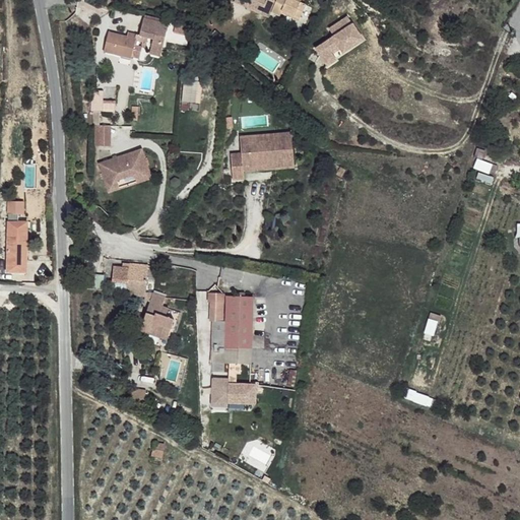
[(246,0),(244,5),(260,12),(261,8),(279,14),(281,10),(300,18),(304,8),(284,0),(279,0),(279,2),(274,0),(246,0)]
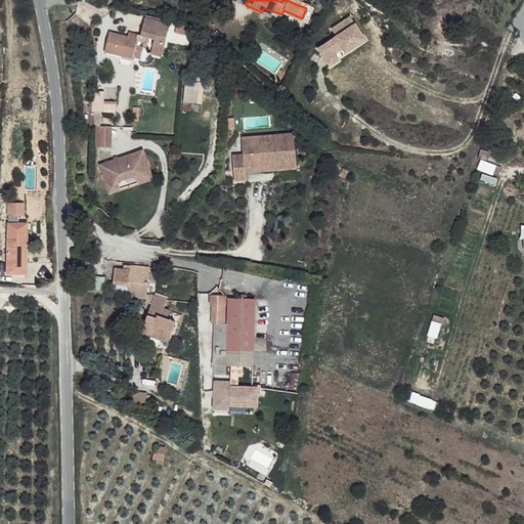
[(287,0),(306,8),(308,4),(301,1),(302,0),(287,0)]
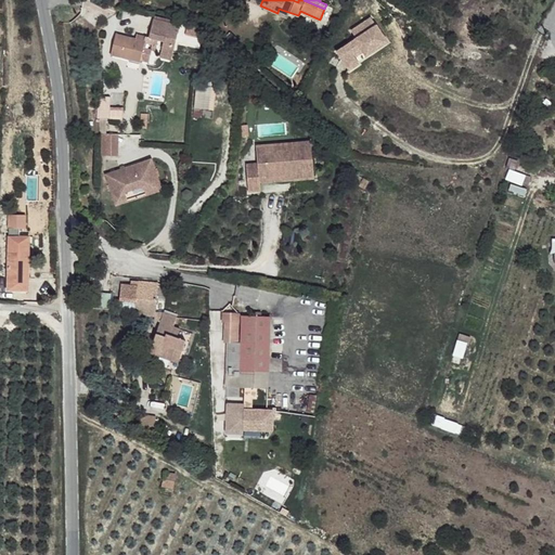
[(371,15),(349,30),(356,38),(335,52),(348,72),(390,43),(371,15)]
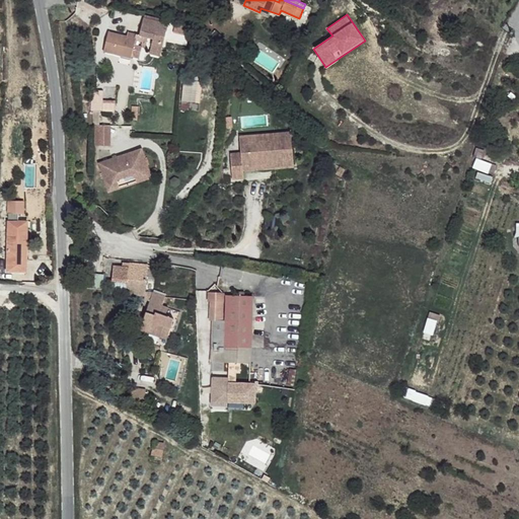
[(143,15),(143,18),(163,23),(162,29),(166,30),(168,21),(143,15)]
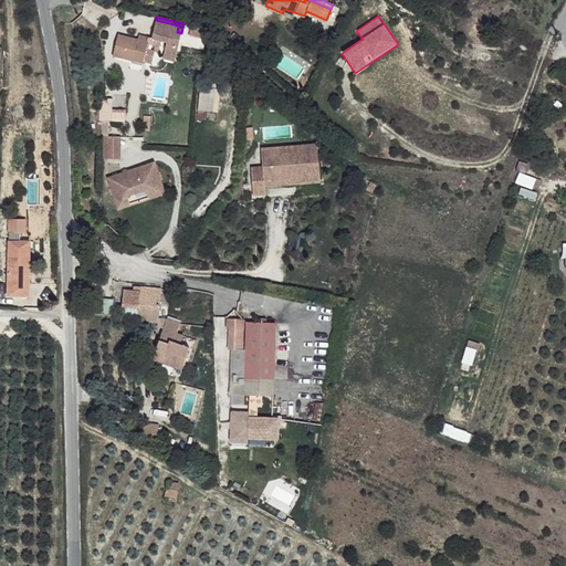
[(117,34),(113,55),(142,63),(143,62),(146,43),(148,38),(157,40),(159,41),(165,42),(163,55),(175,58),(181,33),(177,32),(178,25),(156,20),(152,38),(138,34),(137,39),(117,34)]
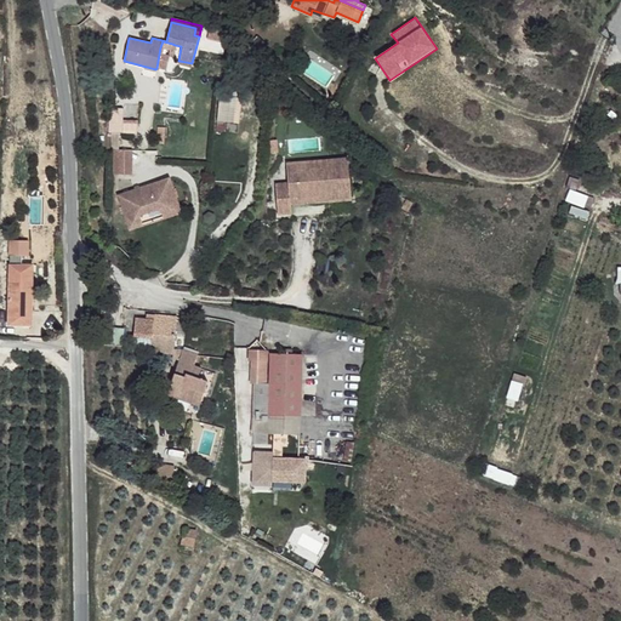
[(231,38),(215,33),(211,44),(228,49),(231,38)]
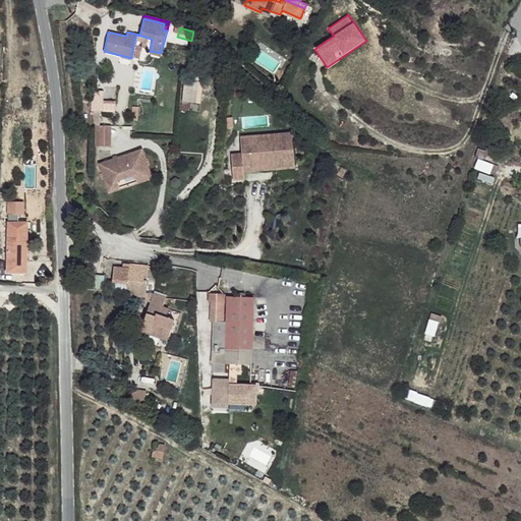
[(142,41),(134,40),(131,57),(138,58),(141,48),(142,41)]
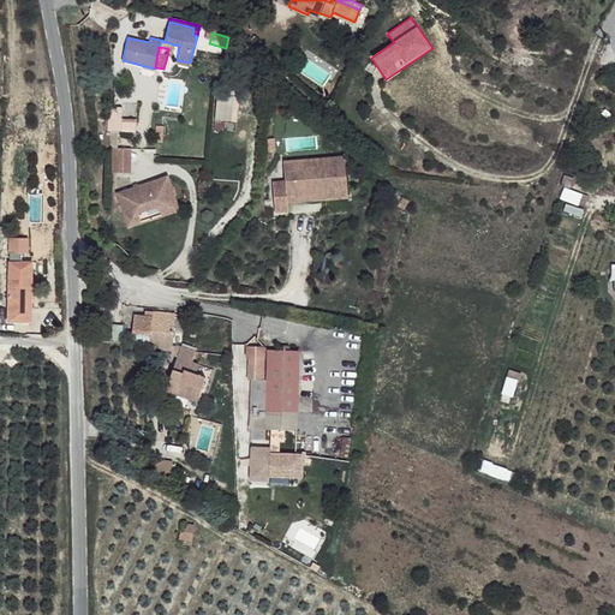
[(123,108),(109,107),(109,117),(112,117),(111,132),(118,132),(121,133),(123,120),(123,108)]
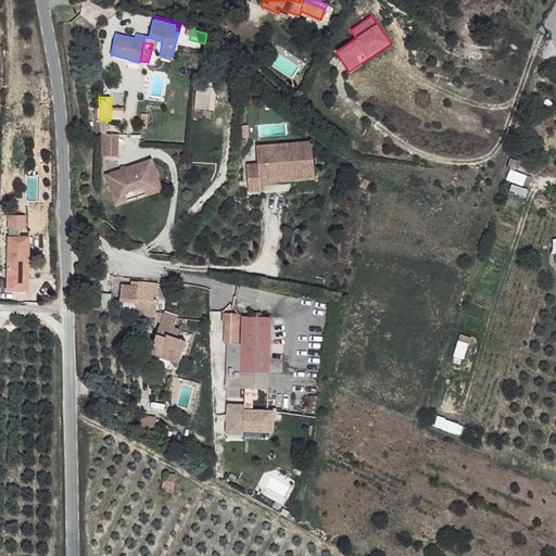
[(124,110),(111,109),(110,121),(123,122),(124,110)]
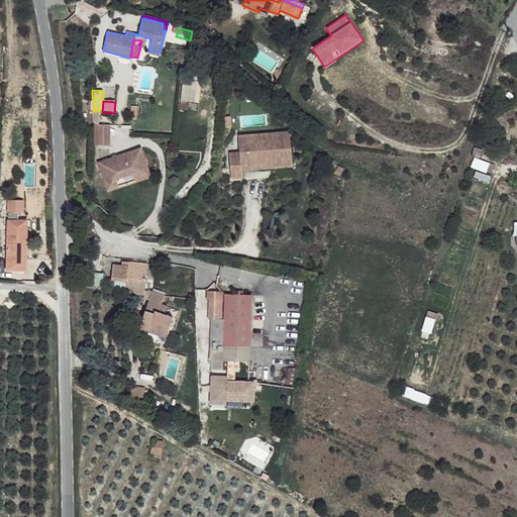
[(291,129),(270,130),(271,140),(289,139),(290,151),(293,151),(291,129)]
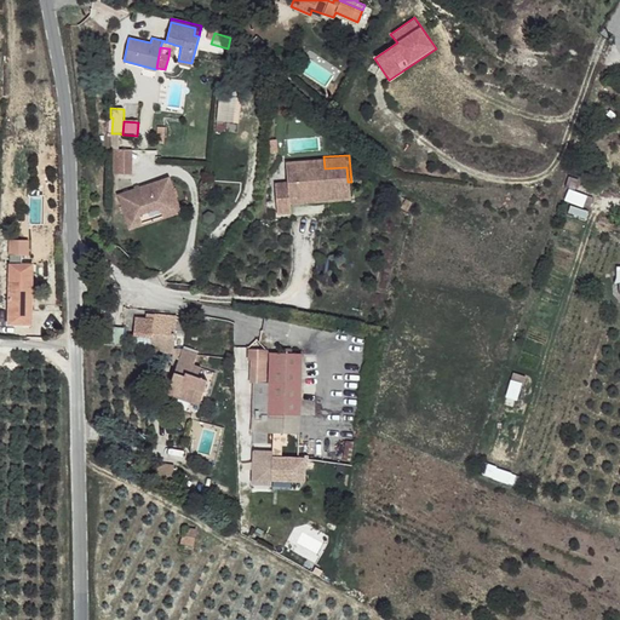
[(287,160),(290,179),(291,194),(317,191),(316,190),(326,189),(327,197),(352,196),(351,182),(348,182),(346,167),(325,168),(323,156),(287,160)]
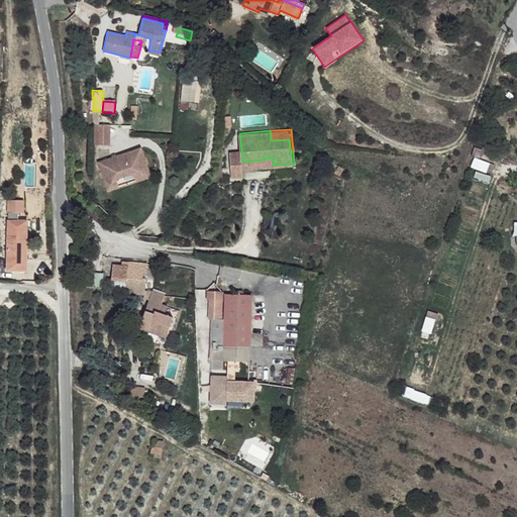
[(98,137),(91,136),(90,156),(97,157),(98,137)]
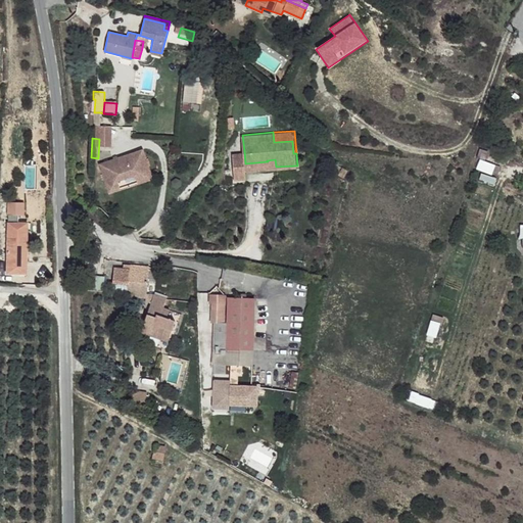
[(144,148),(99,162),(107,188),(120,184),(119,181),(141,173),(143,182),(153,178),(144,148)]
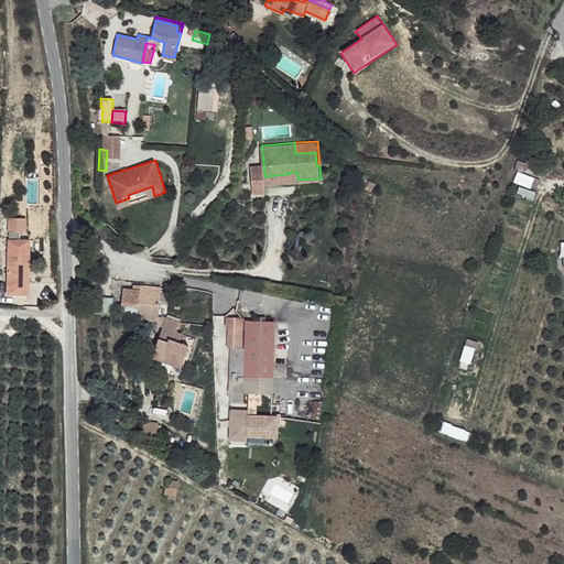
[(263,163),(250,164),(252,192),(267,191),(266,183),(264,176),(263,163)]
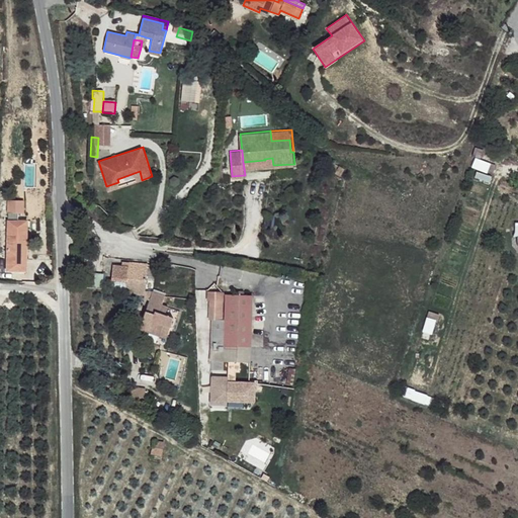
[(470,167),(479,170),(476,178),(489,183),(496,166),(476,157),(470,167)]
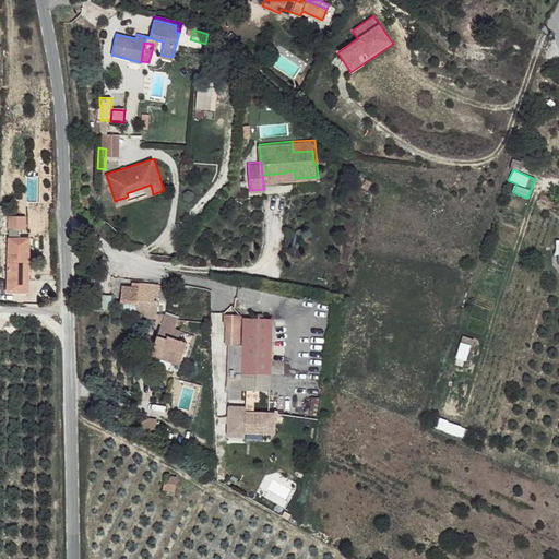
[(286,173),(262,175),(263,181),(295,178),(294,170),(285,171),(286,173)]
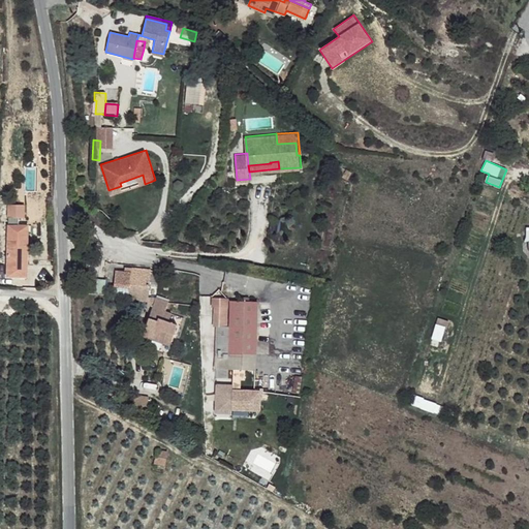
[(121,186),(109,190),(111,195),(123,191),(121,186)]
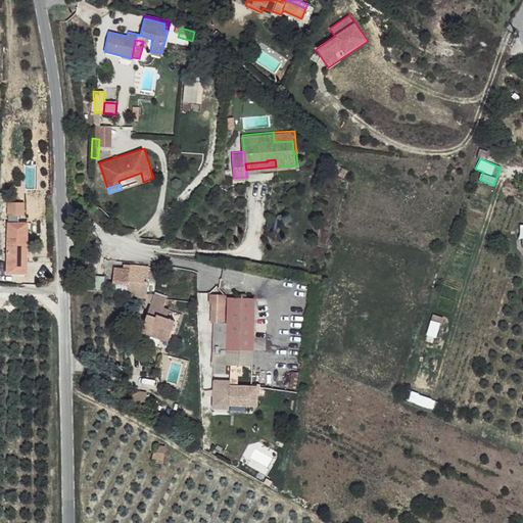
[(22,200),(7,200),(7,212),(16,214),(22,214),(22,200)]
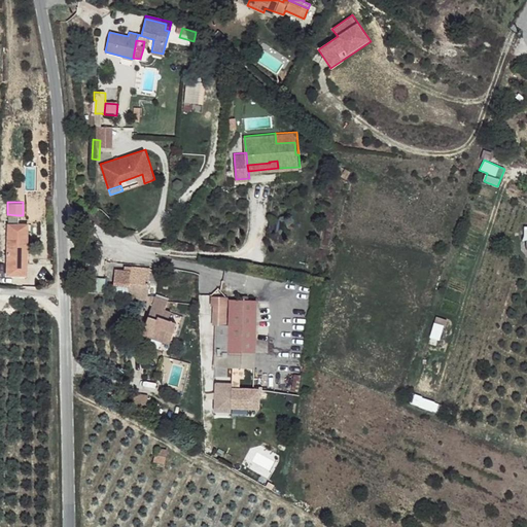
[(16,215),(7,214),(7,222),(15,222),(16,215)]
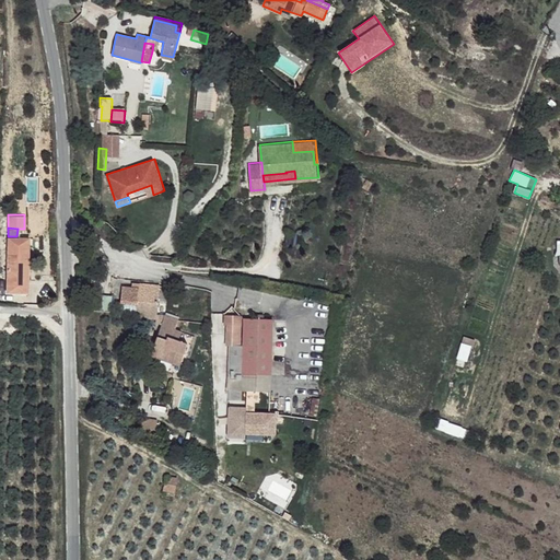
[(16,236),(8,236),(8,242),(23,243),(22,278),(19,278),(19,291),(27,291),(28,236),(16,236)]
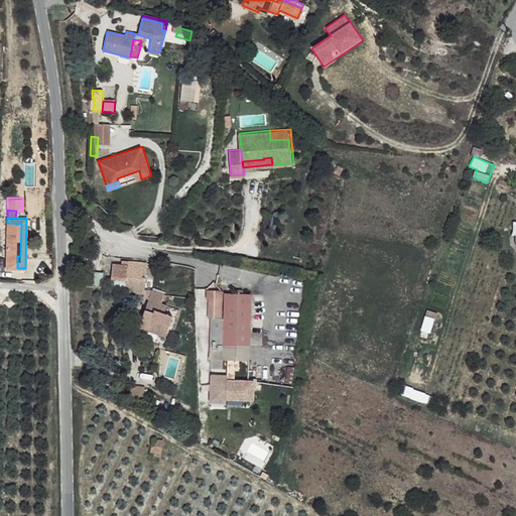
[(21,224),(7,223),(5,268),(17,268),(17,256),(20,256),(21,224)]
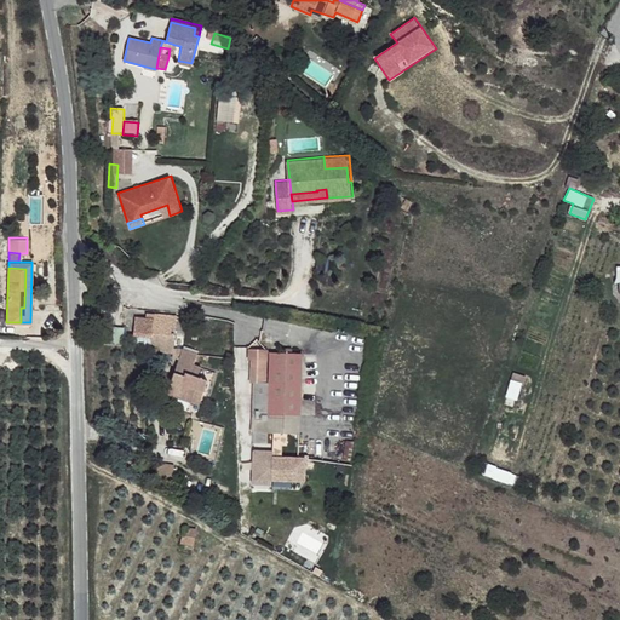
[(89,293),(86,304),(90,304),(98,305),(98,296),(89,293)]
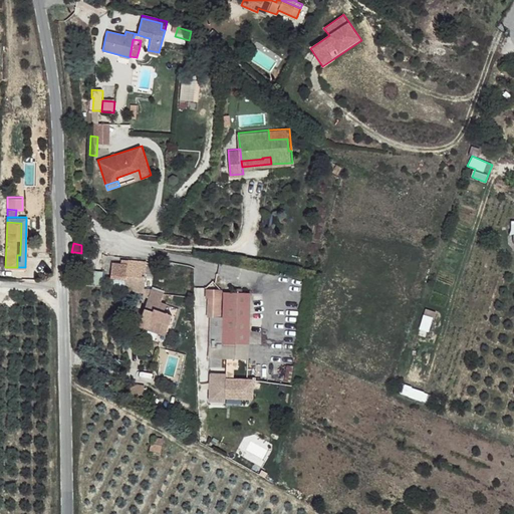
[(120,260),(120,275),(125,275),(124,287),(143,290),(144,286),(147,260),(126,258),(126,260),(120,260)]
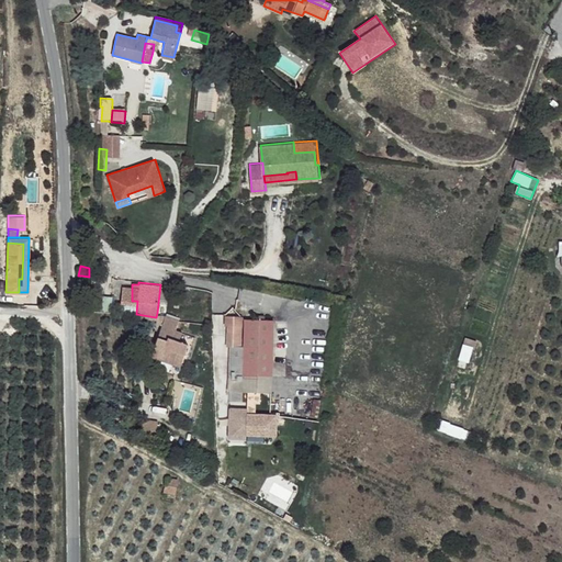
[(126,301),(132,301),(132,284),(123,283),(120,305),(125,305),(126,301)]
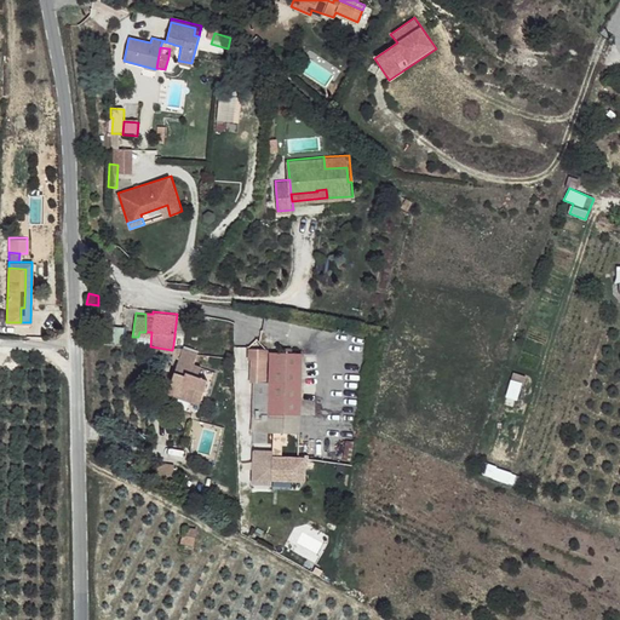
[(172,350),(172,355),(179,357),(184,348),(173,345),(172,350)]
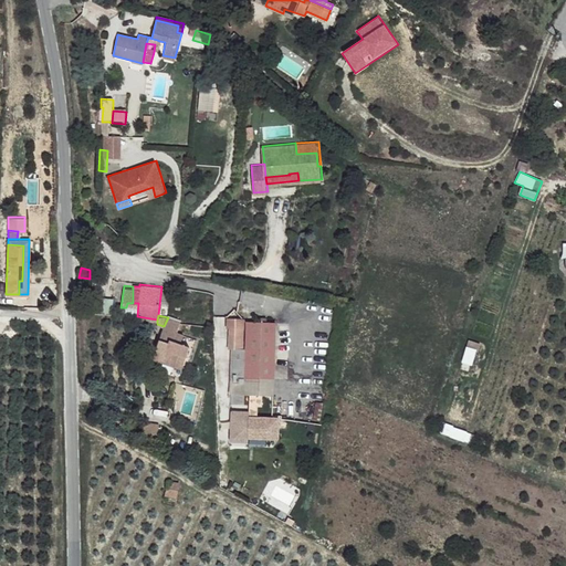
[(164,326),(148,356),(163,363),(167,357),(184,365),(191,349),(181,345),(185,337),(178,333),(182,324),(168,317),(164,326)]
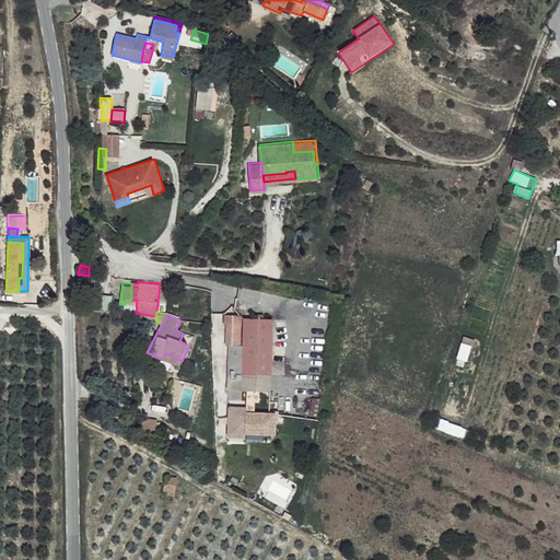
[(248,316),(249,371),(278,370),(277,315),(248,316)]
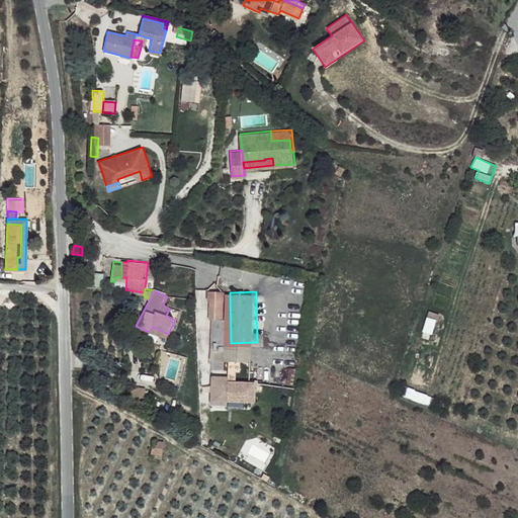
[(423,333),(431,335),(436,317),(427,315),(423,333)]
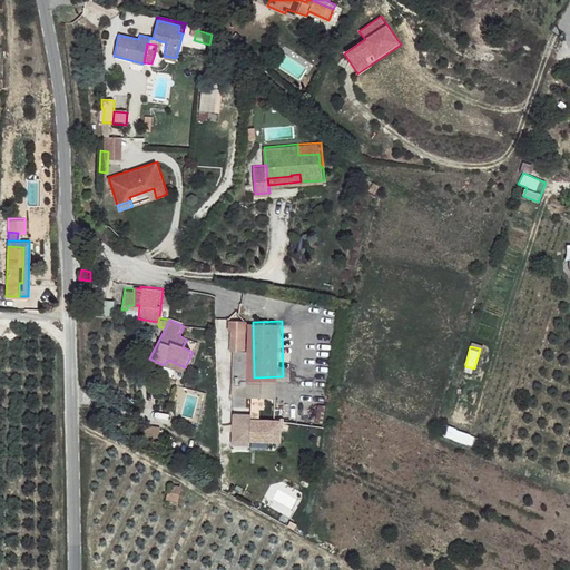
[(168,360),(164,365),(180,374),(185,367),(168,360)]
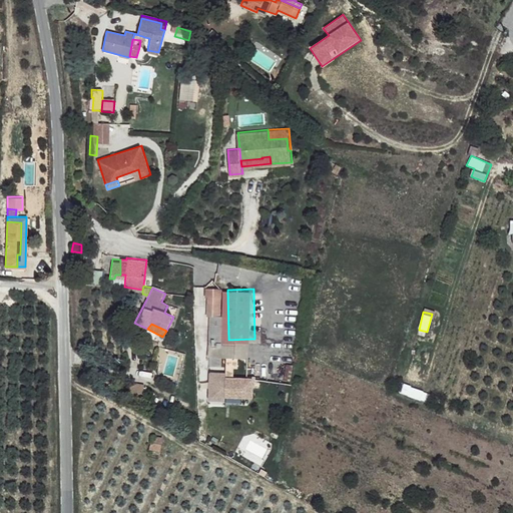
[(253,379),(225,379),(225,373),(208,373),(208,405),(227,405),(227,400),(253,400),(253,379)]
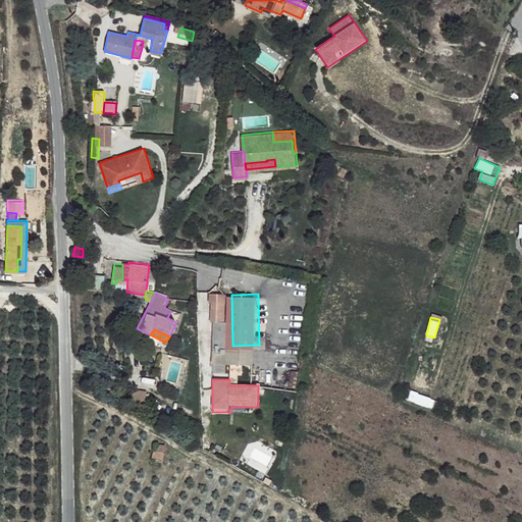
[(407,392),(405,402),(428,407),(431,397),(407,392)]
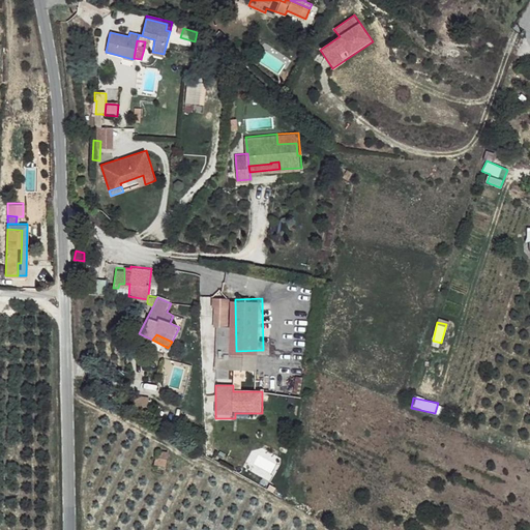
[(157,451),(155,463),(166,466),(168,453),(157,451)]
